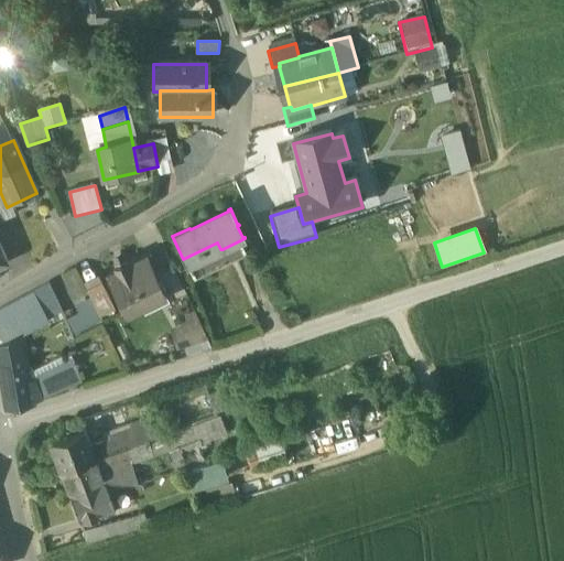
[(217,243),(190,256),(199,277),(229,262),(223,249),(220,249),(217,243)]
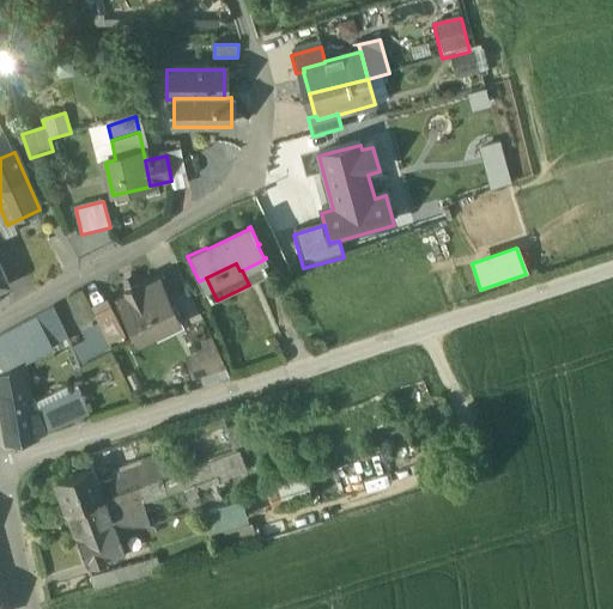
[(200,320),(180,276),(162,285),(180,321),(183,328),(200,320)]
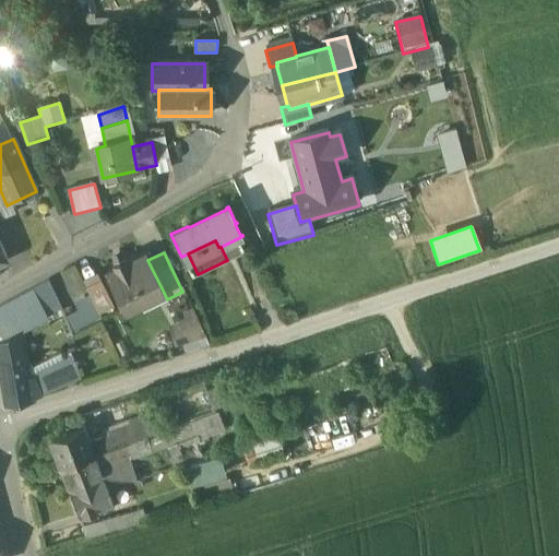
[(147,260),(146,257),(128,265),(126,261),(123,258),(113,263),(114,267),(116,271),(106,275),(123,312),(164,293),(147,260)]
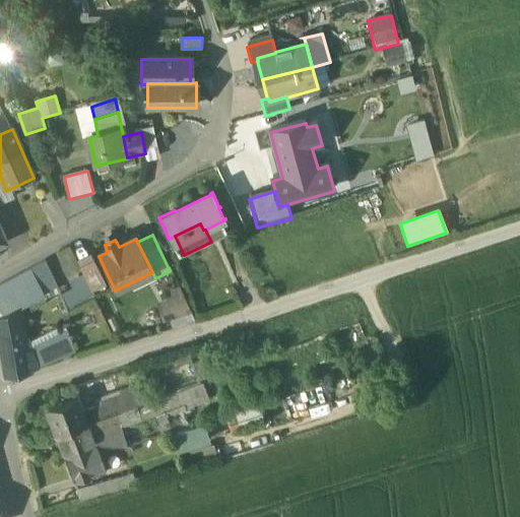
[(93,262),(79,269),(91,295),(106,287),(93,262)]
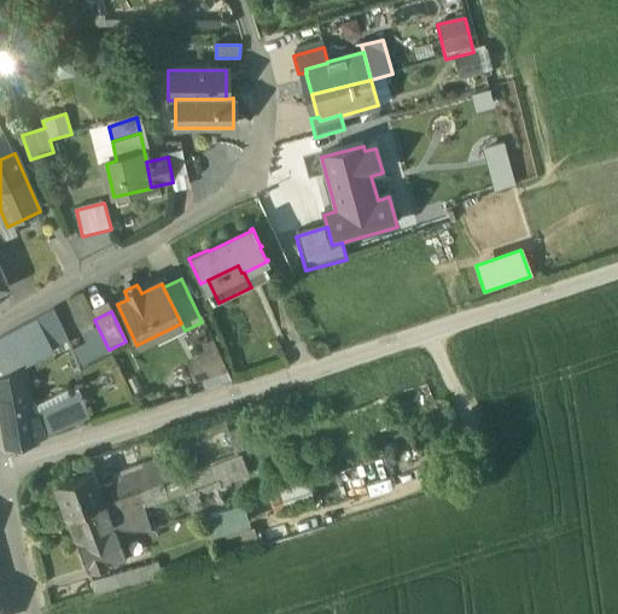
[(53,314),(0,343),(0,369),(5,379),(19,372),(19,373),(52,352),(51,351),(66,344),(53,314)]
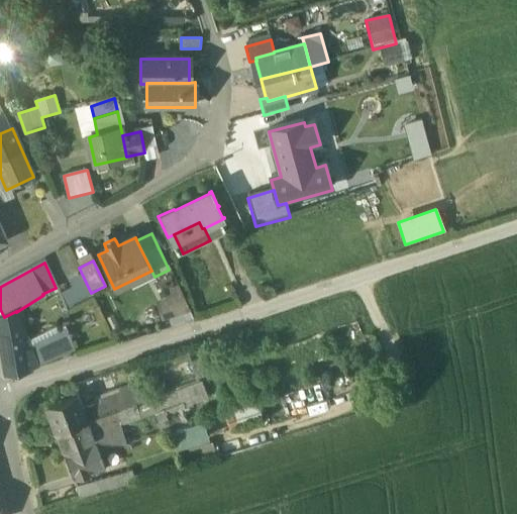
[(168,288),(170,296),(156,300),(162,320),(189,313),(181,284),(168,288)]
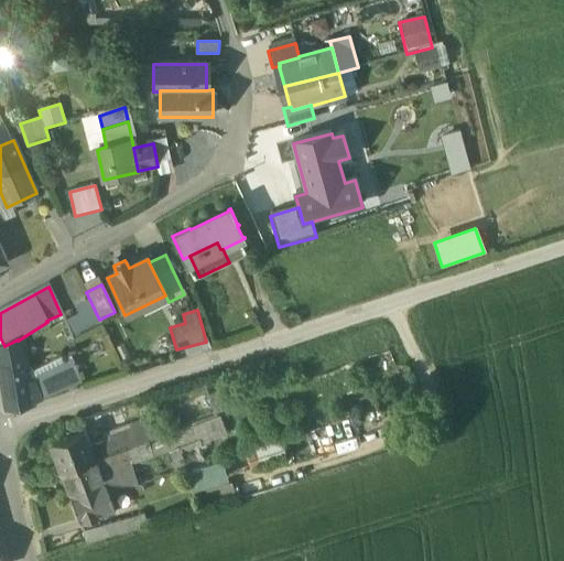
[(4,346),(0,347),(0,387),(4,413),(34,408),(33,406),(82,385),(74,368),(76,367),(75,365),(74,366),(72,363),(19,389),(19,377),(22,370),(18,341),(18,340),(4,346)]
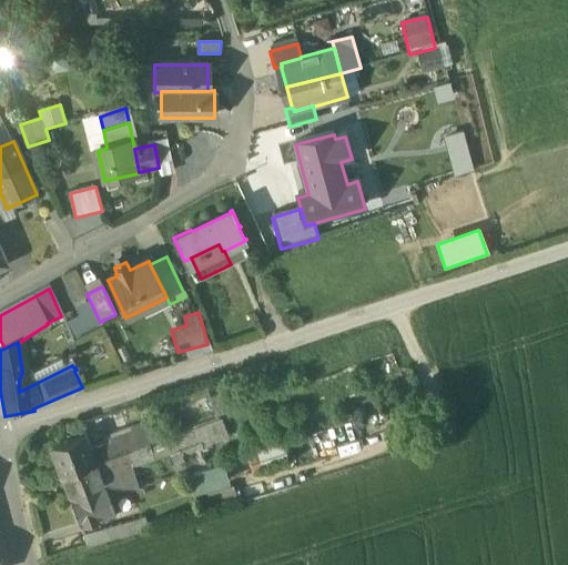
[(226,415),(222,392),(174,401),(179,424),(226,415)]
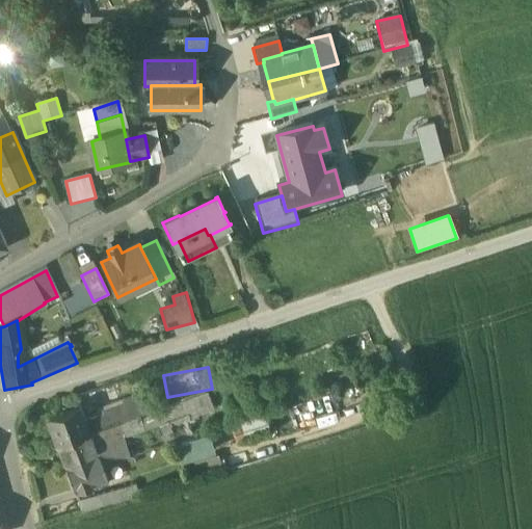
[(123,437),(124,440),(160,425),(167,446),(197,437),(195,430),(202,428),(198,418),(216,412),(209,392),(152,413),(130,420),(118,425),(123,437)]
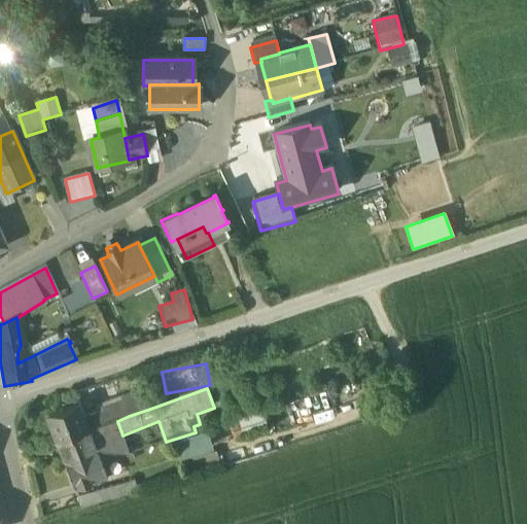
[(144,391),(123,398),(129,416),(150,409),(144,391)]
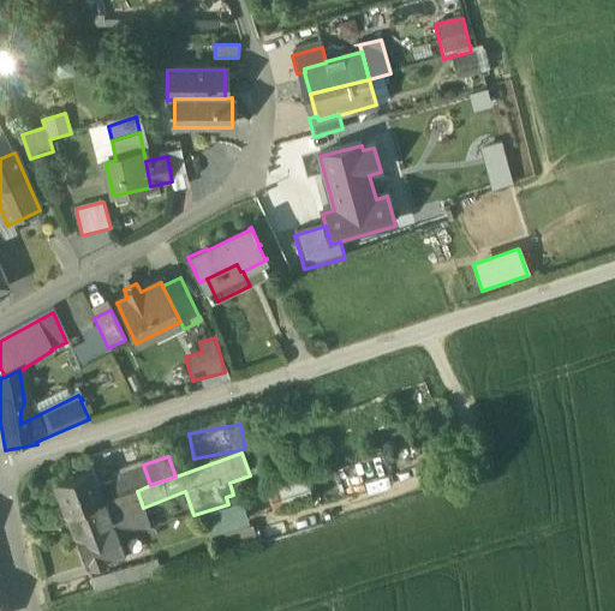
[(144,468),(120,478),(121,483),(99,491),(102,503),(115,498),(137,491),(150,485),(144,468)]
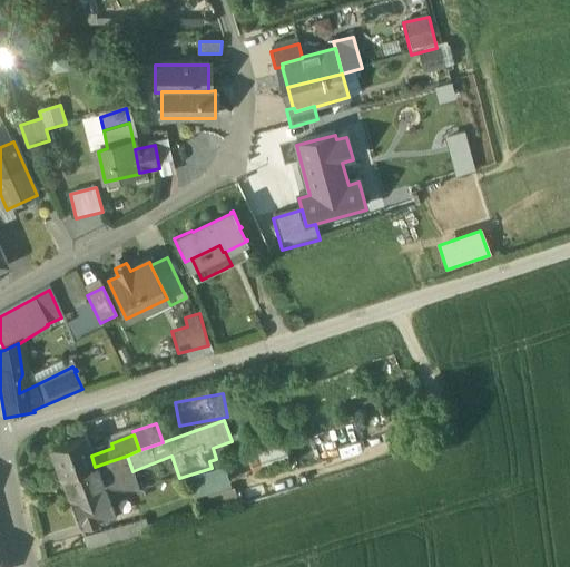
[(85,438),(51,450),(61,478),(95,467),(91,456),(85,438)]
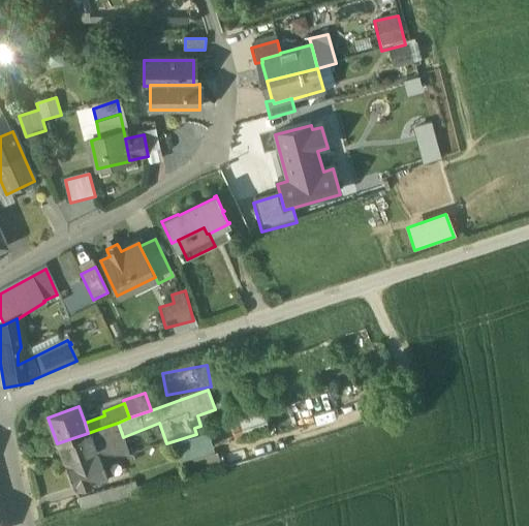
[(118,423),(99,429),(103,440),(122,434),(118,423)]
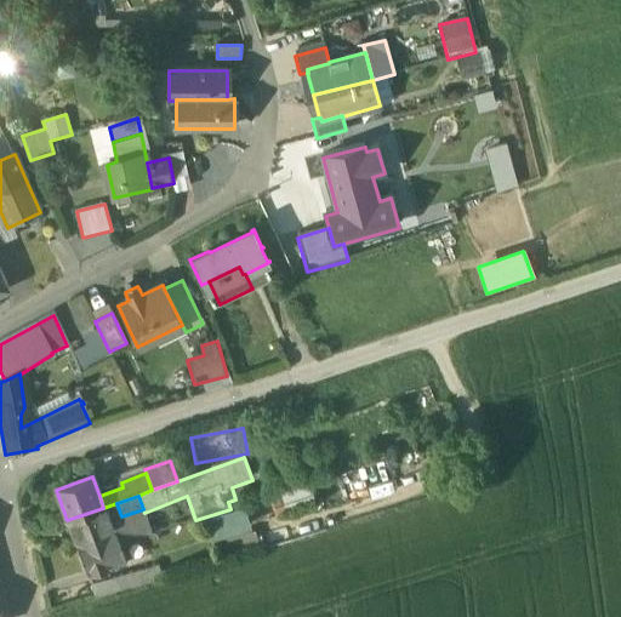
[(117,503),(103,508),(113,535),(151,533),(143,509),(121,516),(117,503)]
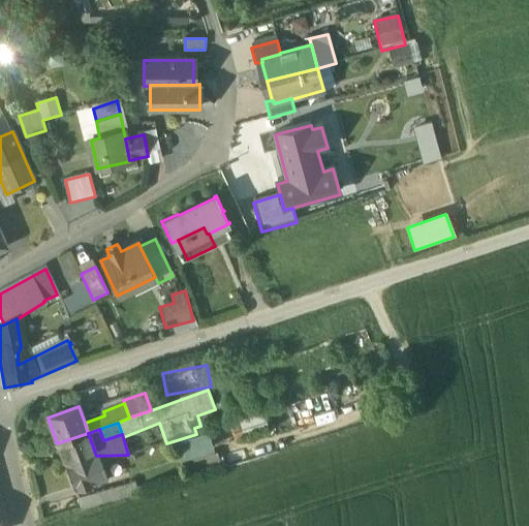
[(88,433),(57,443),(65,467),(96,456),(88,433)]
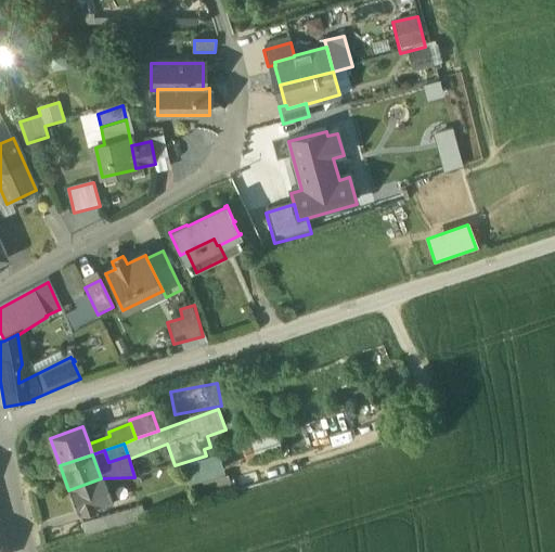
[(101,478),(68,490),(78,515),(94,510),(97,514),(103,512),(101,506),(111,503),(101,478)]
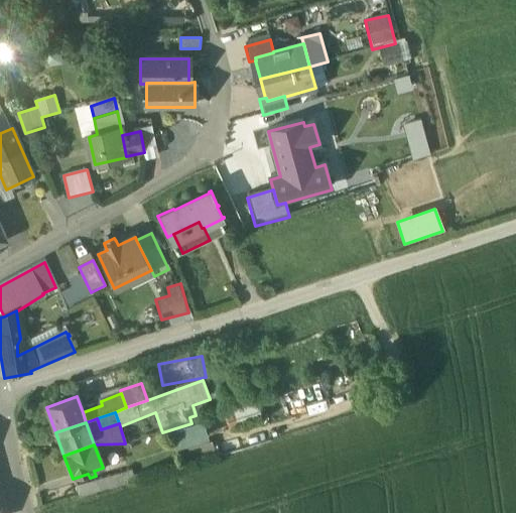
[(108,480),(111,490),(133,484),(131,474),(108,480)]
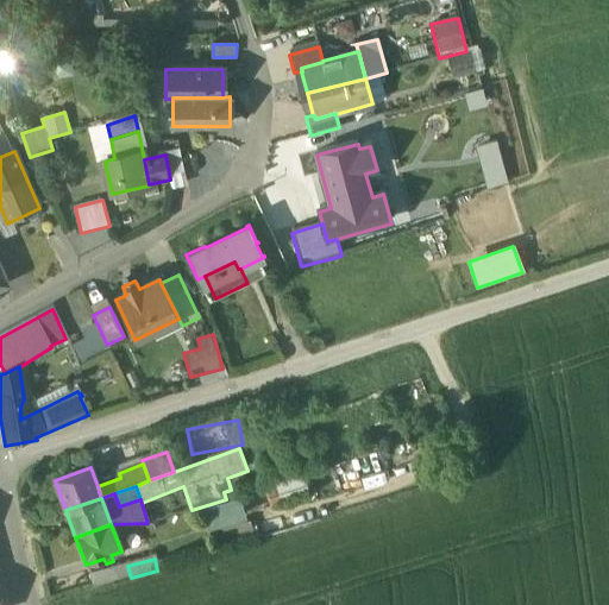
[(127,566),(89,575),(94,588),(131,578),(127,566)]
